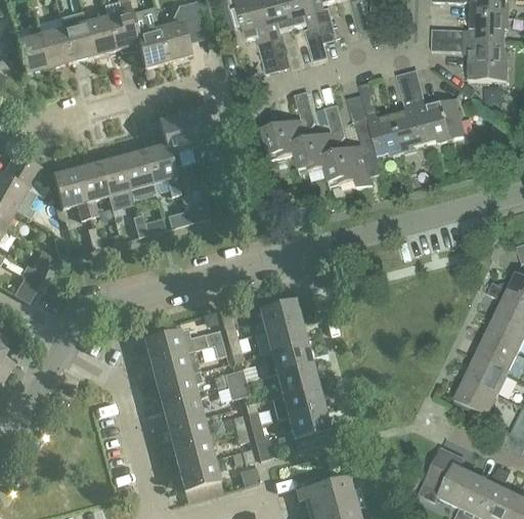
[(38,6),(36,0),(25,0),(28,9),(38,6)]
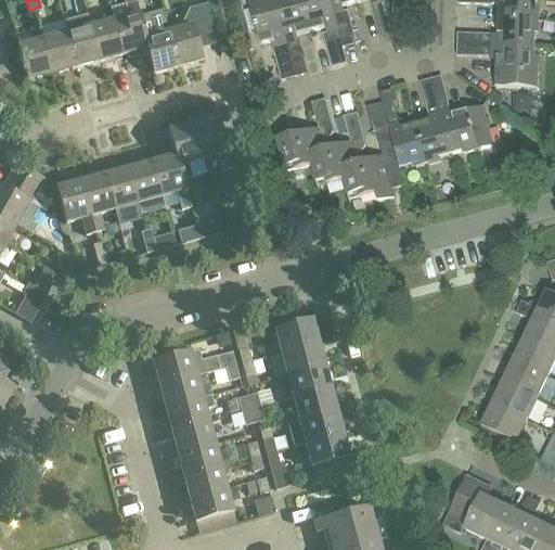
[(128,14),(114,18),(124,54),(146,48),(147,48),(145,37),(146,37),(136,0),(125,0),(128,14)]
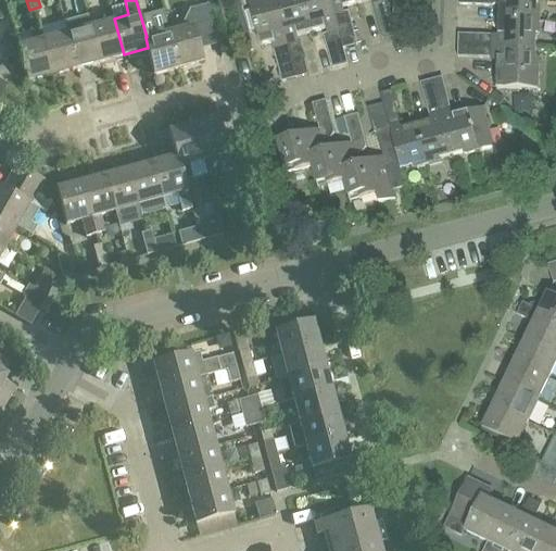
[(290,52),(277,0),(268,0),(264,1),(262,0),(254,0),(249,1),(260,41),(275,37),(277,42),(273,44),(281,77),(297,73),(291,52),(290,52)]
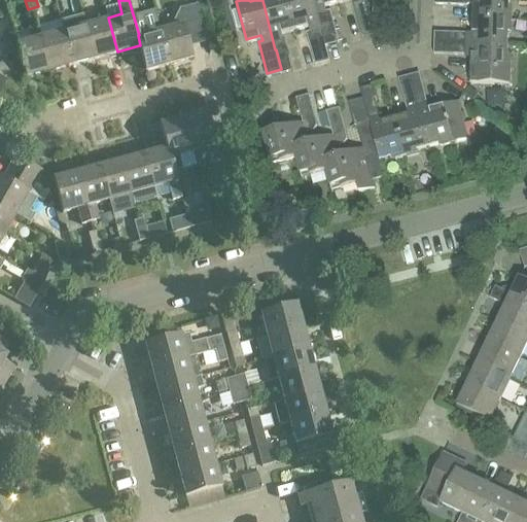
[(262,0),(275,49),(276,49),(286,46),(281,30),(294,26),(294,24),(287,0),(262,0)]
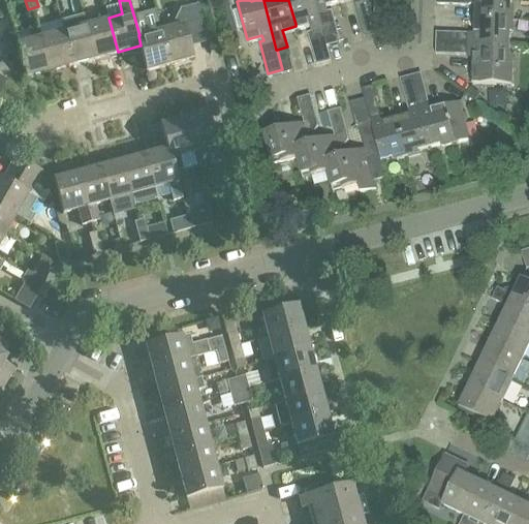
[(288,0),(296,24),(296,26),(310,23),(311,27),(307,28),(316,60),(331,56),(327,41),(321,22),(320,22),(314,0),(288,0)]
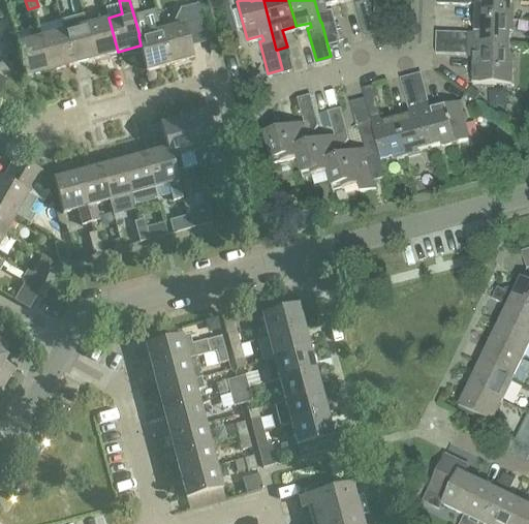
[(321,22),(327,41),(340,38),(332,6),(323,8),(322,3),(333,0),(314,0),(320,22),(321,22)]
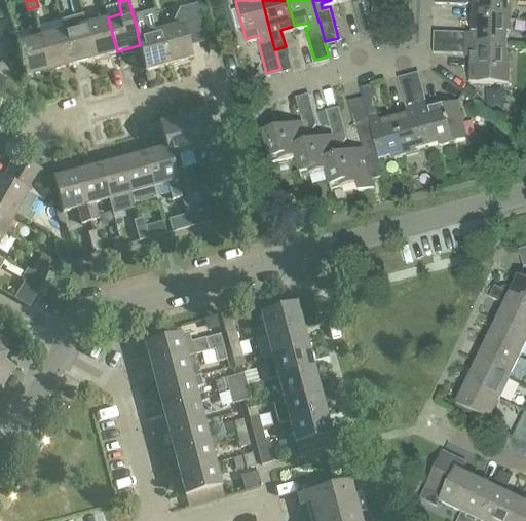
[(351,0),(361,31),(372,29),(365,0),(351,0)]
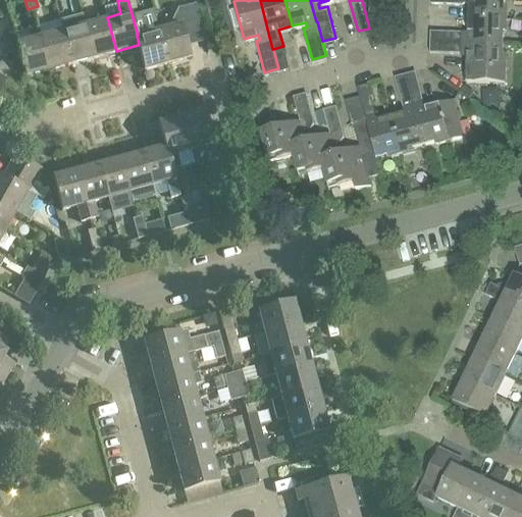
[(468,0),(467,14),(506,15),(507,5),(503,2),(503,0),(468,0)]
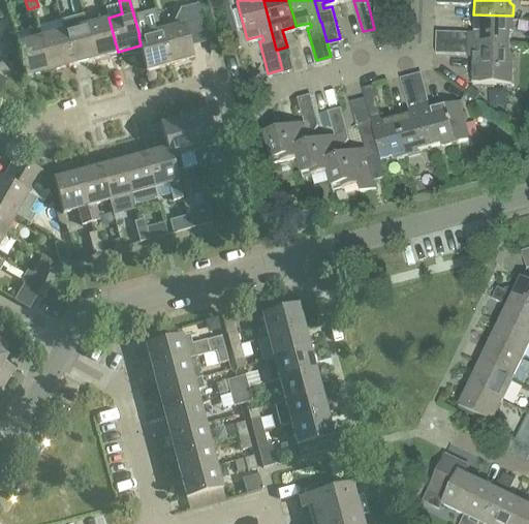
[(175,26),(161,29),(169,63),(193,57),(184,23),(203,18),(197,1),(181,6),(173,20),(175,26)]
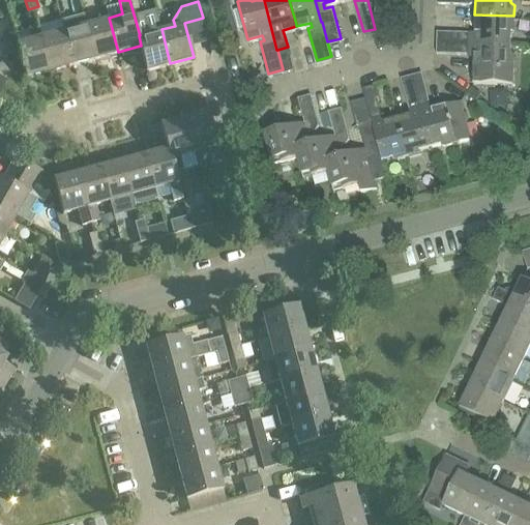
[(60,18),(64,30),(72,64),(95,58),(86,24),(83,12),(60,18)]
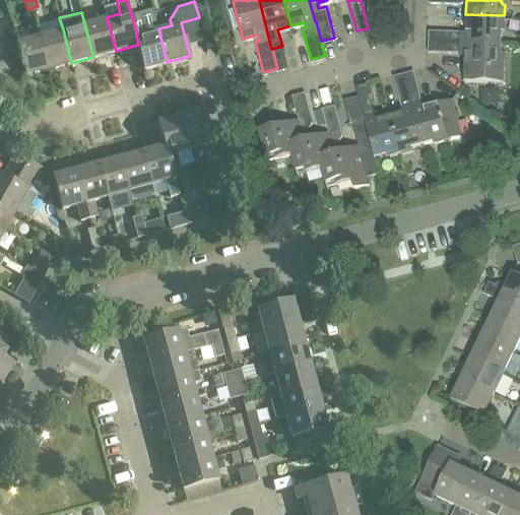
[(465,27),(428,26),(428,38),(448,38),(501,40),(501,27),(504,24),(504,15),(465,14),(465,27)]
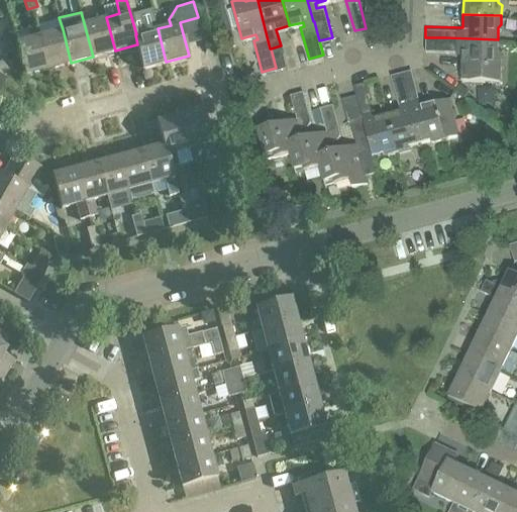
[(93,57),(115,50),(106,17),(84,23),(93,57)]
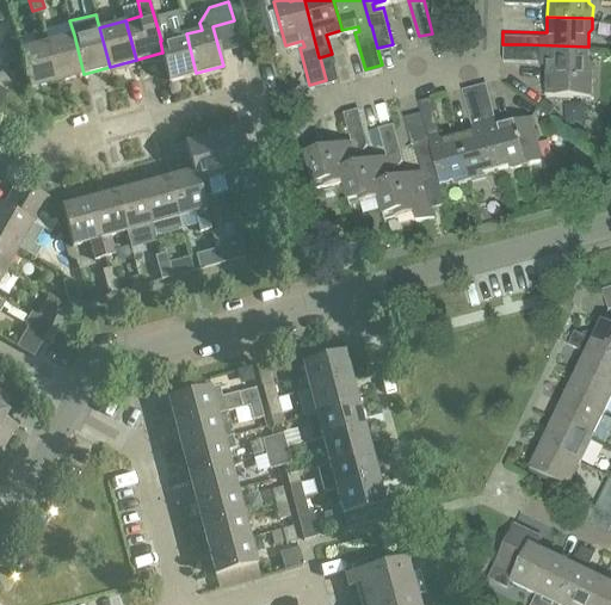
[(30,88),(57,80),(47,42),(42,25),(32,28),(37,44),(19,49),(30,88)]
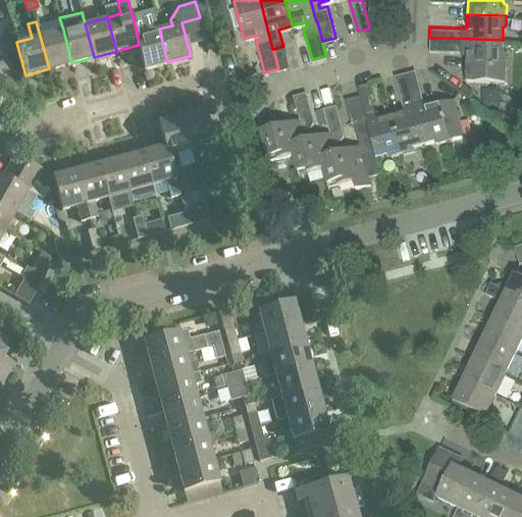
[(137,35),(139,45),(138,45),(144,68),(167,62),(159,29),(138,35),(137,35)]
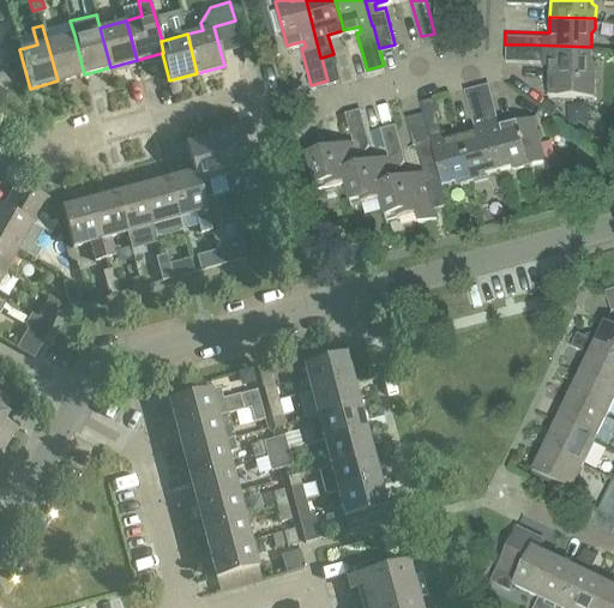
[(84,74),(74,35),(47,42),(58,80),(84,74)]
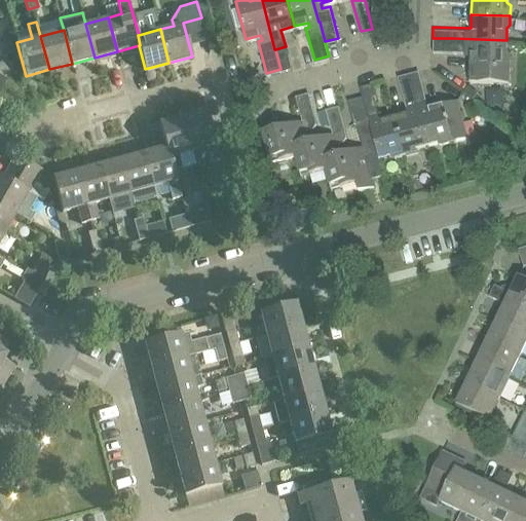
[(506,40),(453,38),(433,38),(433,48),(470,49),(468,79),(509,80),(509,54),(505,51),(506,40)]
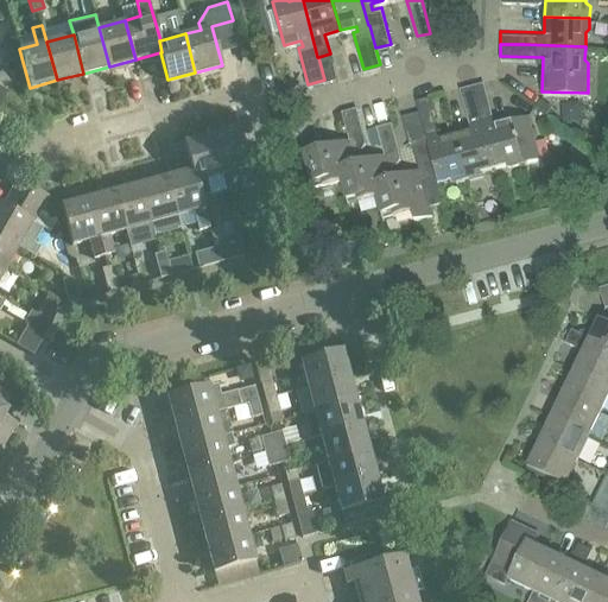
[(470,82),(493,165),(506,160),(511,164),(539,156),(527,112),(494,121),(483,78),(470,82)]
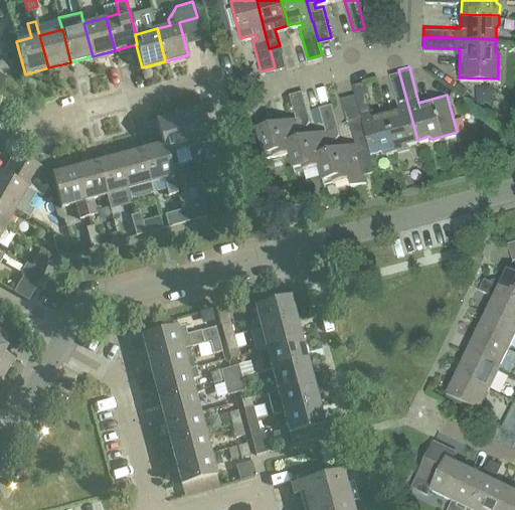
[(398,108),(385,112),(395,149),(404,146),(406,142),(417,140),(398,69),(388,72),(398,108)]
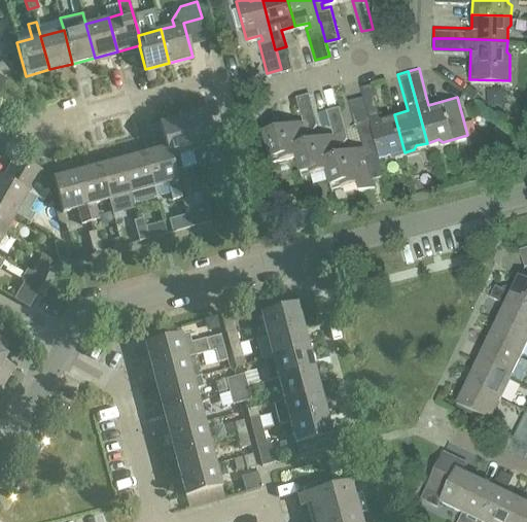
[(6,78),(0,90),(0,107),(4,110),(19,85),(6,78)]
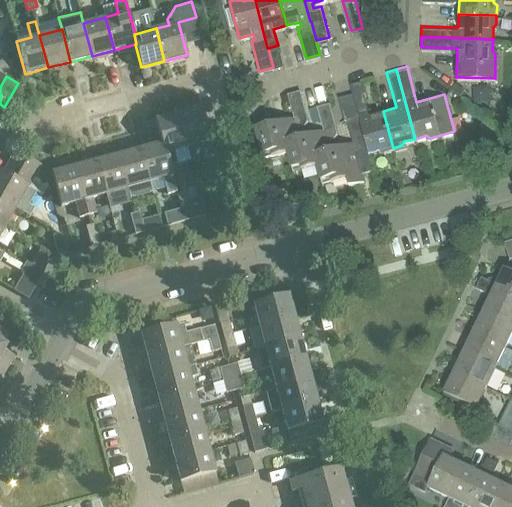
[(358,113),(367,148),(368,151),(379,148),(383,150),(393,148),(383,111),(369,114),(360,79),(349,82),(358,113)]
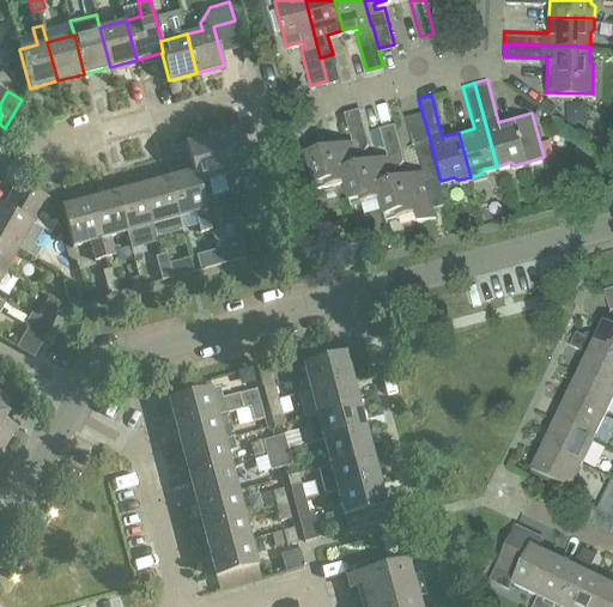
[(343,178),(344,178),(340,165),(358,161),(356,150),(360,149),(368,139),(359,105),(344,110),(351,137),(304,150),(314,187),(343,178)]
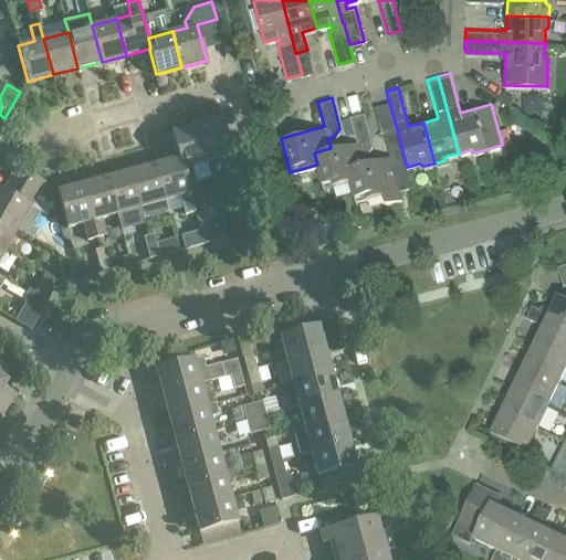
[(317,165),(316,165),(323,187),(349,179),(350,179),(347,167),(364,162),(364,161),(362,152),(367,151),(373,143),(364,112),(350,115),(357,140),(331,148),(314,152),(317,165)]
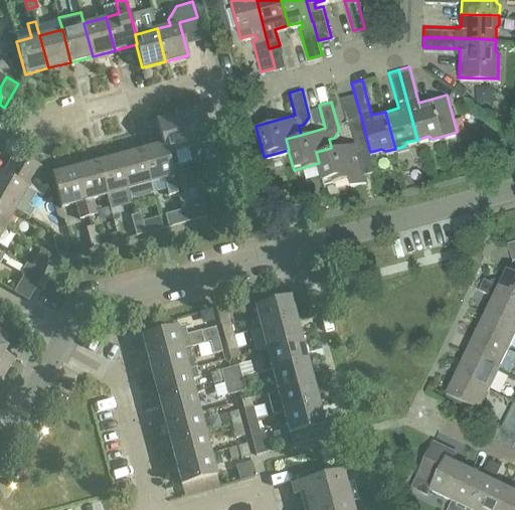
[(206,123),(202,108),(179,114),(188,147),(211,141),(215,154),(227,151),(219,119),(206,123)]
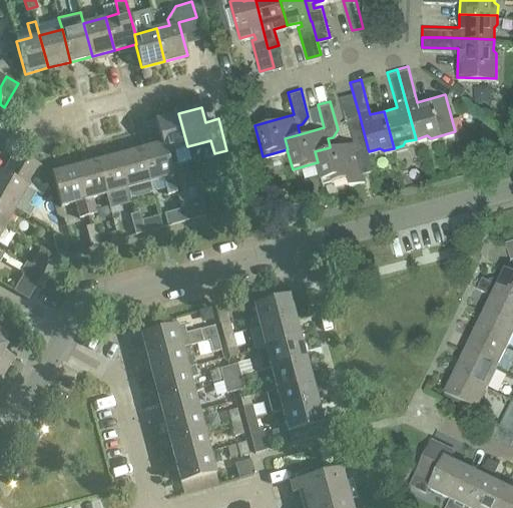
[(165,152),(166,151),(169,162),(177,160),(174,149),(187,146),(178,113),(155,119),(162,143),(163,142),(165,152)]
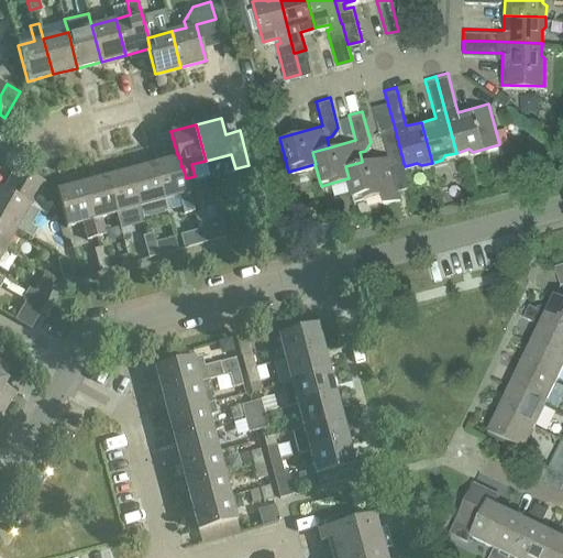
[(362,162),(345,166),(349,178),(348,178),(353,199),(382,193),(384,200),(401,196),(399,187),(409,184),(405,166),(404,163),(394,124),(381,129),(387,154),(362,161),(362,162)]
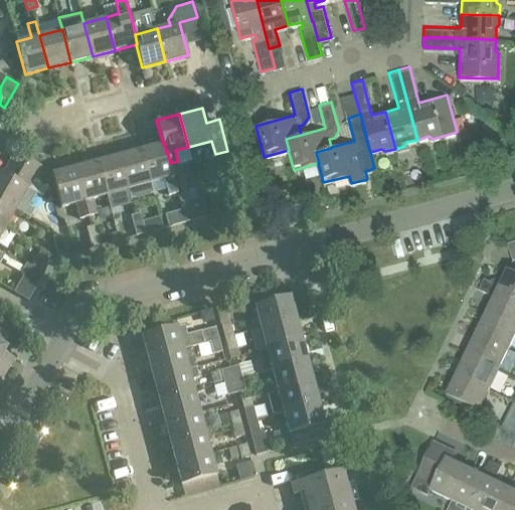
[(168,193),(177,190),(170,163),(167,152),(166,153),(164,143),(163,144),(142,149),(142,152),(150,182),(164,178),(168,193)]
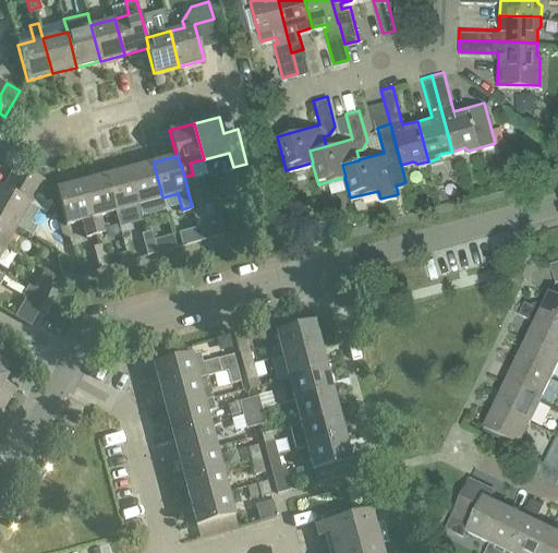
[(166,207),(162,197),(154,165),(154,161),(129,168),(138,204),(140,204),(142,213),(145,212),(145,214),(164,209),(162,207),(166,207)]
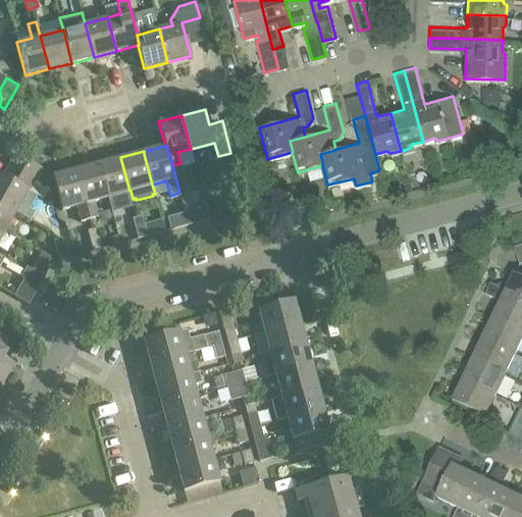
[(34,177),(41,166),(16,152),(10,163),(34,177)]
